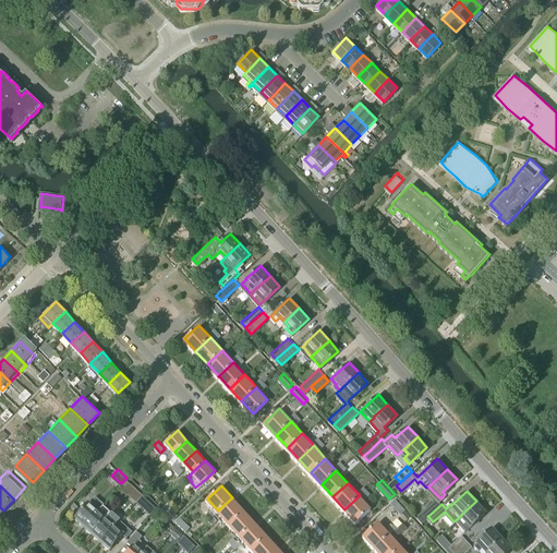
[(76,516),(75,517),(81,521),(82,521),(84,524),(104,502),(95,494),(75,516),(76,516)]
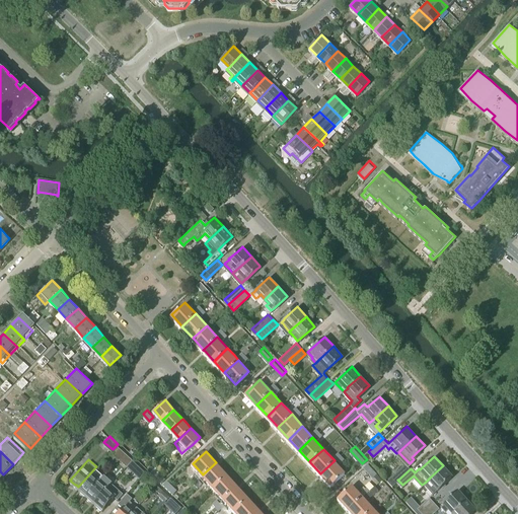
[(335,460),(320,473),(330,485),(345,472),(335,460)]
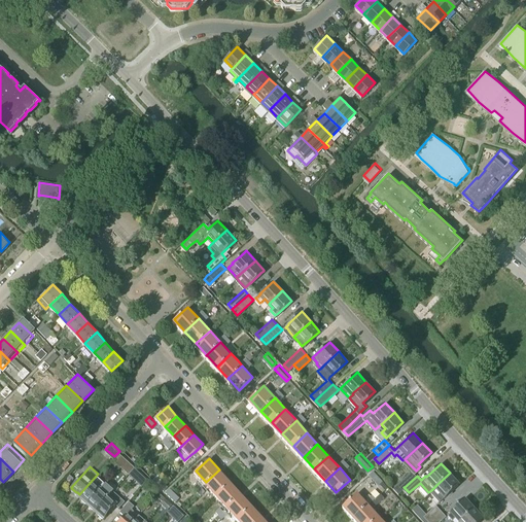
[(375,467),(370,473),(379,482),(384,478),(375,467)]
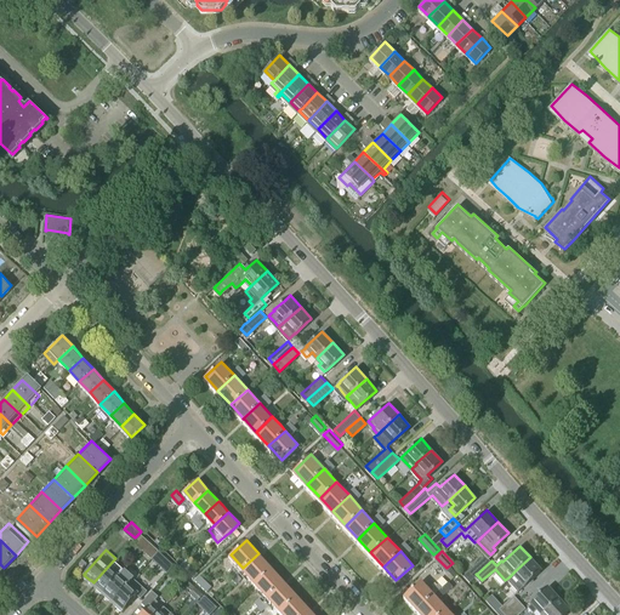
[(259,553),(243,568),(255,582),(272,567),(259,553)]
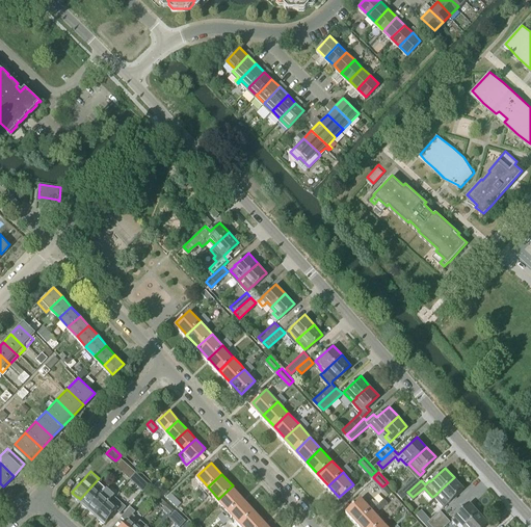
[(403,485),(398,491),(403,497),(406,493),(407,492),(408,492),(421,480),(416,474),(403,485)]
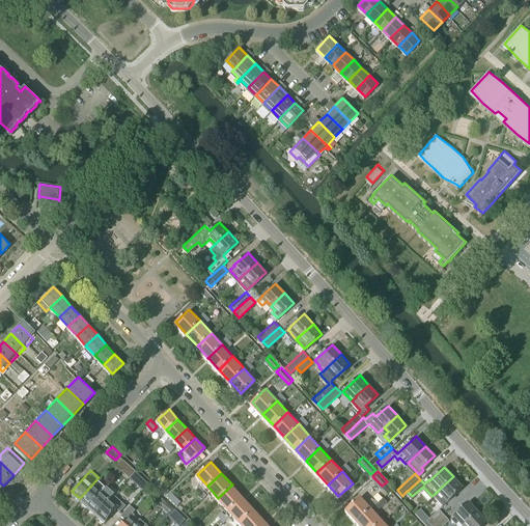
[(142,475),(137,481),(143,488),(149,481),(142,475)]
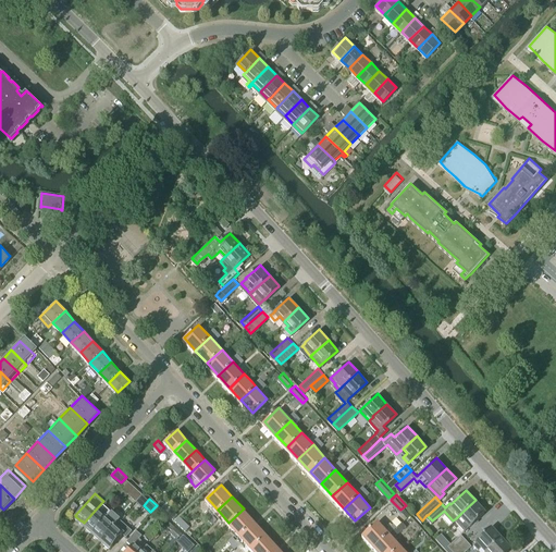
[(461,513),(456,518),(459,523),(462,527),(465,529),(485,511),(476,500),(461,513)]
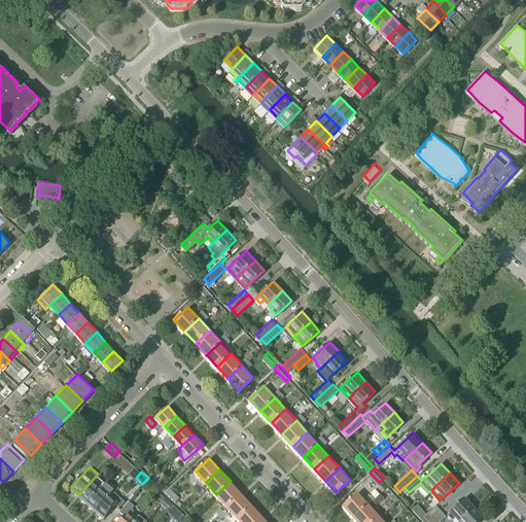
[(98,474),(79,494),(82,496),(81,497),(86,502),(88,501),(106,481),(98,474)]
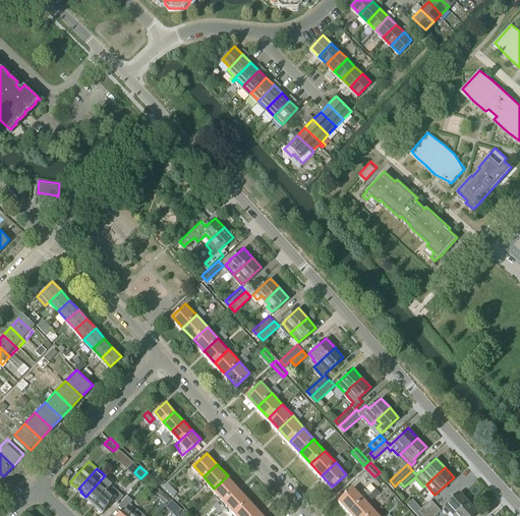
[(155,476),(162,482),(166,478),(160,471),(155,476)]
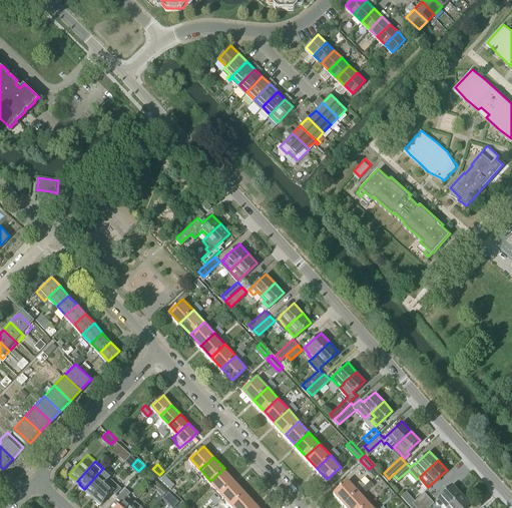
[(85,488),(84,489),(89,494),(90,493),(93,495),(107,479),(111,476),(103,468),(85,488)]
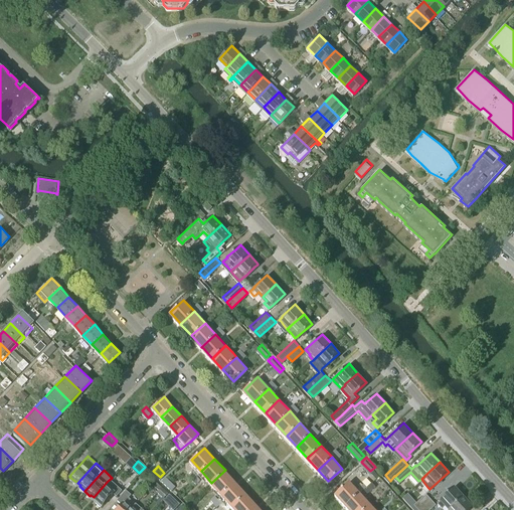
[(222,494),(235,481),(225,470),(211,483),(222,494)]
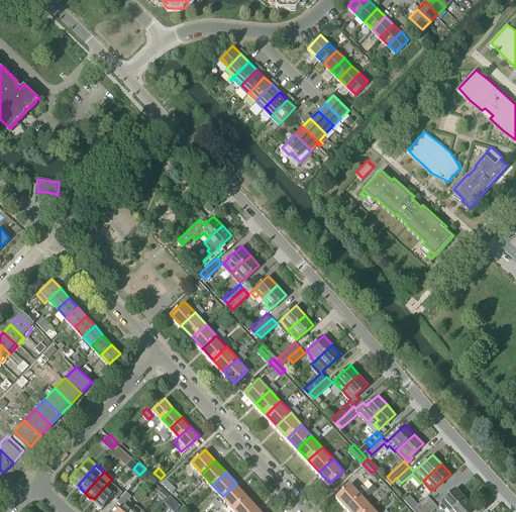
[(163,481),(172,490),(177,486),(167,477),(163,481)]
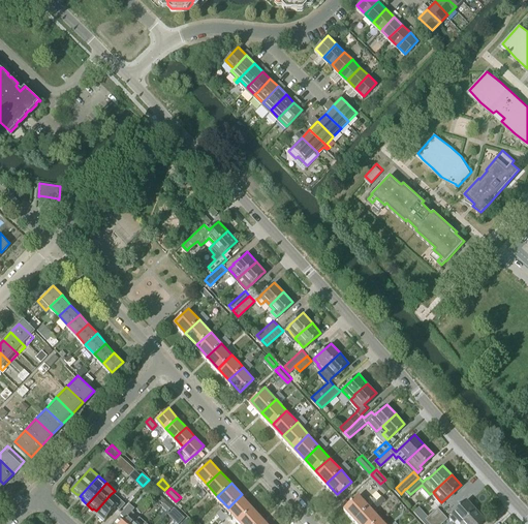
[(111,494),(96,511),(98,513),(97,514),(102,519),(103,518),(104,518),(117,504),(120,507),(126,501),(115,491),(111,494)]
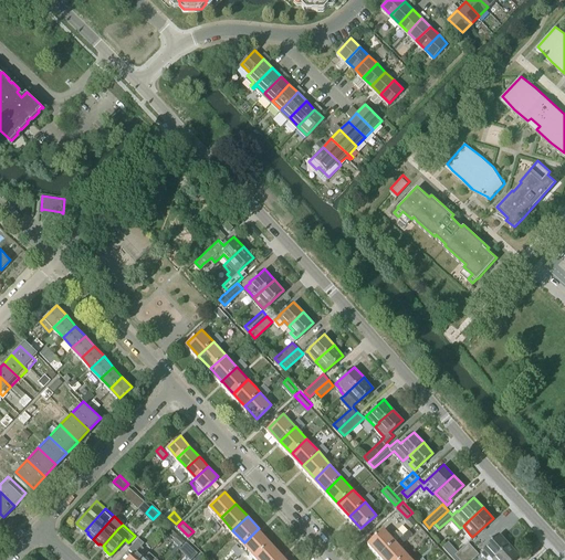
[(399,543),(412,531),(409,527),(404,531),(399,536),(395,540),(379,553),(385,559),(398,559),(407,552),(399,543)]
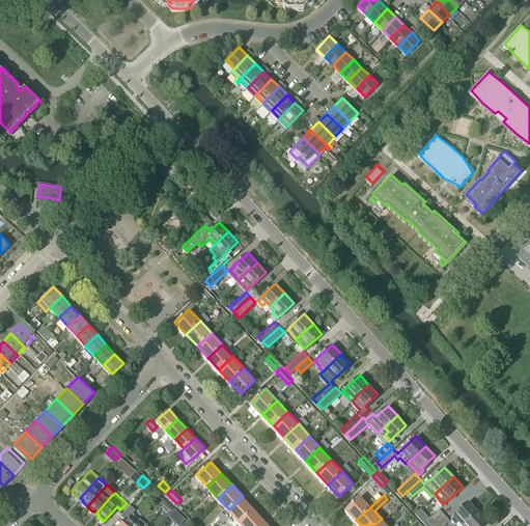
[(243,496),(229,509),(240,521),(254,508),(243,496)]
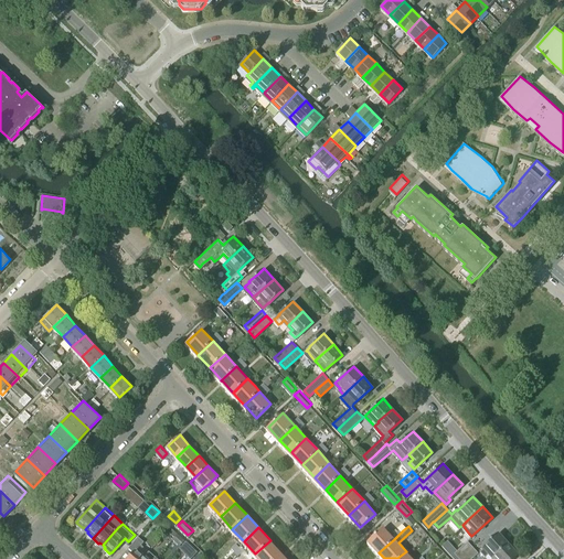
[(379,552),(394,539),(383,527),(369,540),(379,552)]
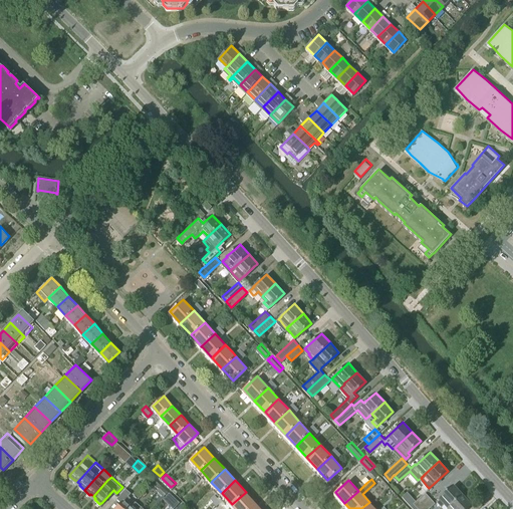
[(162,483),(158,488),(157,489),(164,495),(169,490),(162,483)]
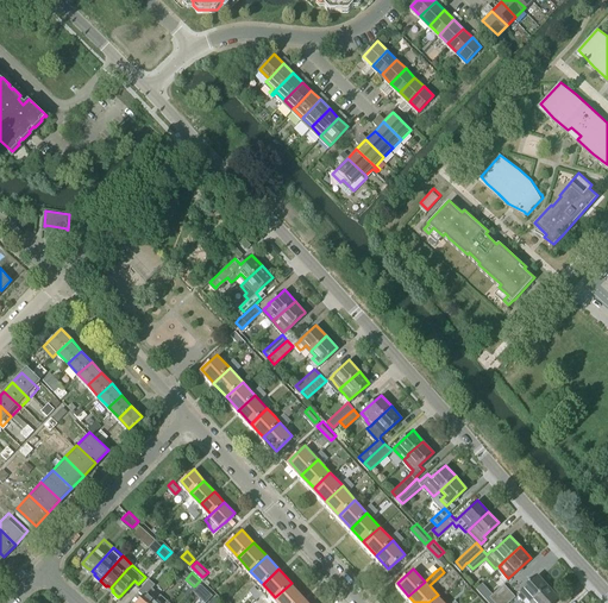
[(532,601),(547,585),(537,575),(516,592),(522,600),(527,595),(532,601)]
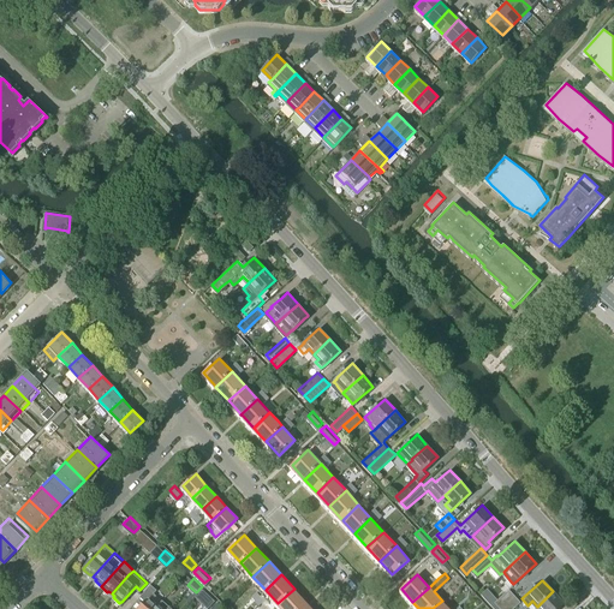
[(137,608),(150,608),(155,604),(162,597),(158,593),(154,591),(158,587),(151,583),(150,581),(148,585),(142,591),(139,595),(145,599),(137,608)]
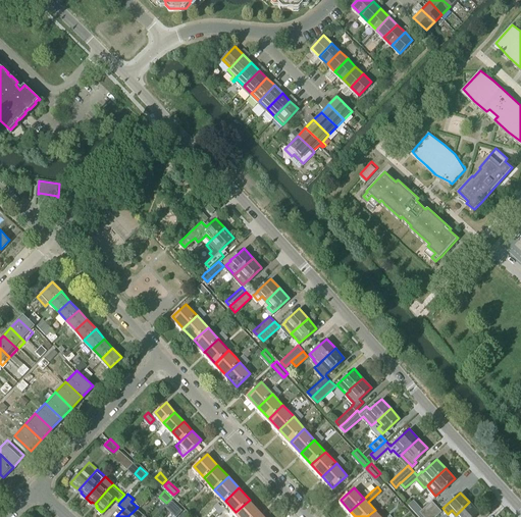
[(172,498),(166,504),(177,514),(183,508),(172,498)]
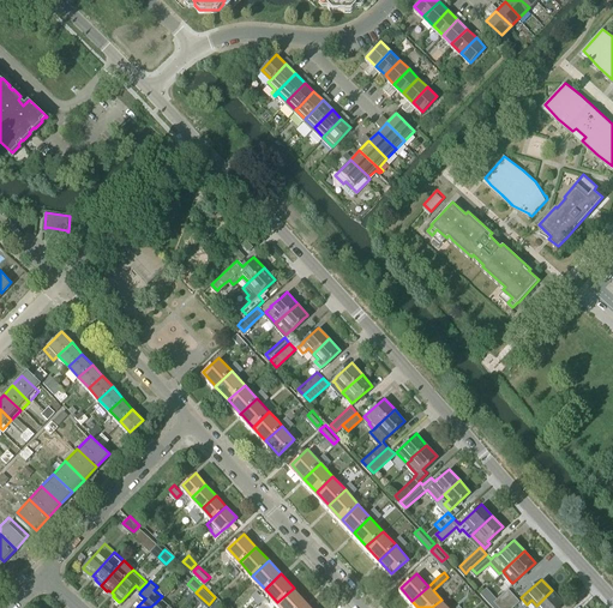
[(499,606),(514,593),(508,587),(494,600),(499,606)]
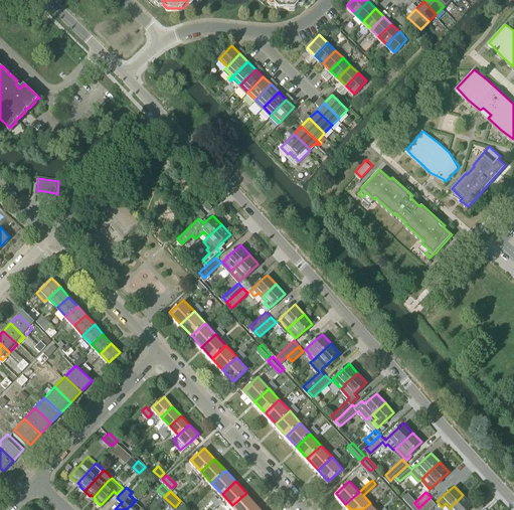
[(236,509),(250,509),(257,505),(246,493),(232,505),(236,509)]
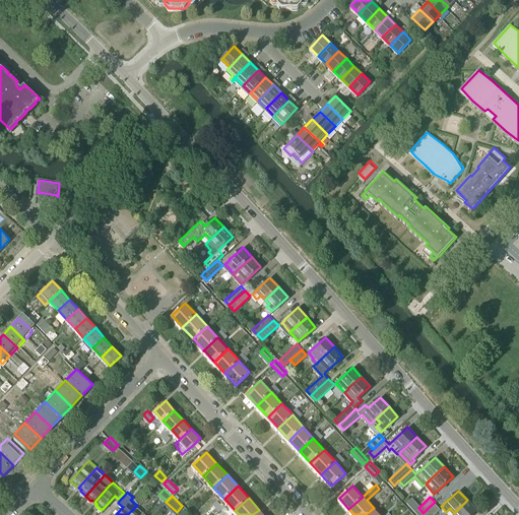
[(467,500),(454,513),(455,514),(470,514),(476,510),(467,500)]
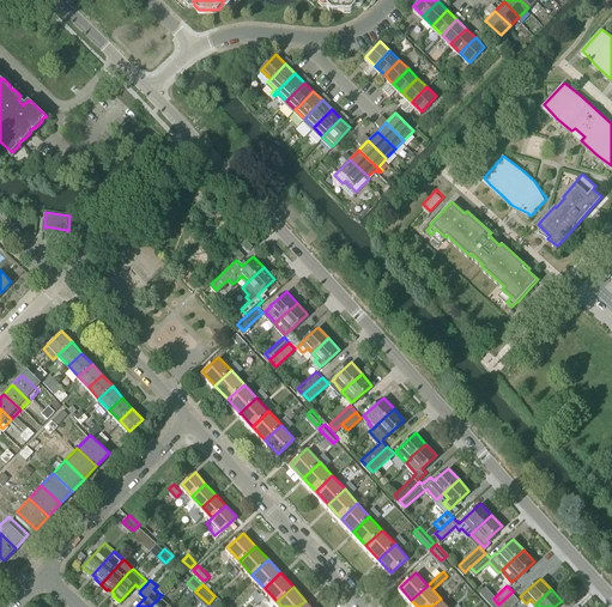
[(255,596),(252,599),(255,602),(258,600),(259,600),(264,595),(260,592),(255,596)]
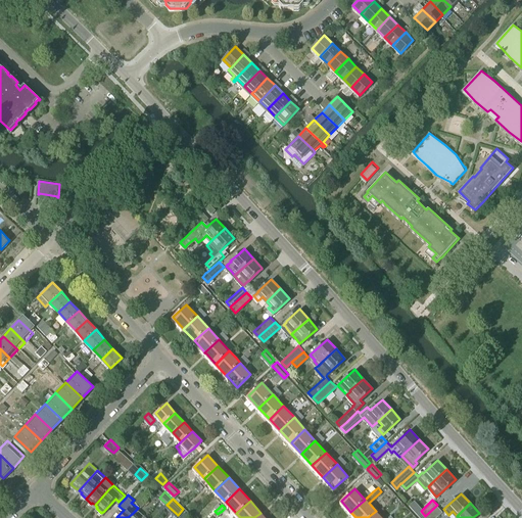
[(437,505),(425,516),(426,517),(433,517),(442,511),(437,505)]
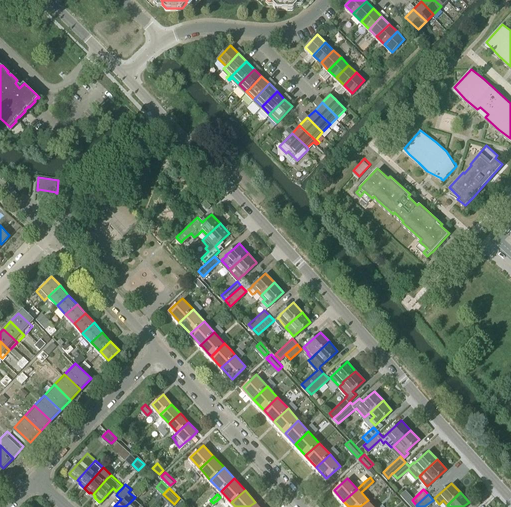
[(125,506),(137,506),(141,503),(138,500),(135,497),(129,503),(125,506)]
